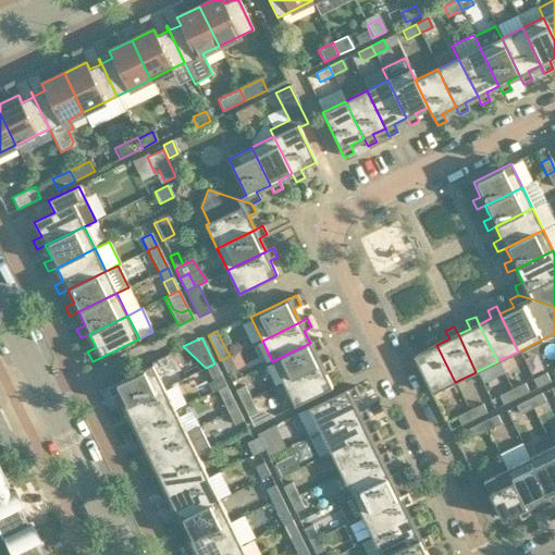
[(436,345),(433,337),(424,341),(428,349),(414,356),(432,394),(455,382),(436,345)]
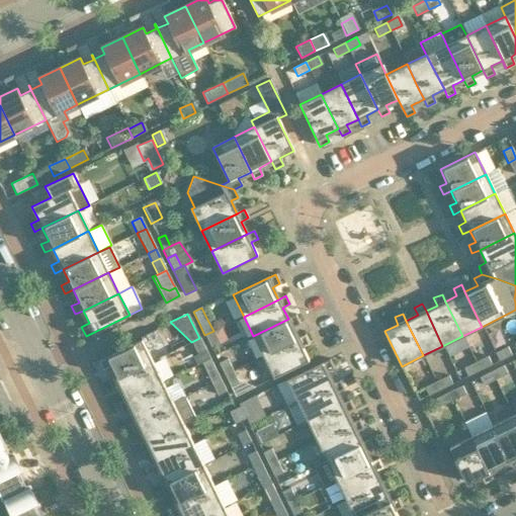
[(253,336),(263,356),(297,339),(292,327),(299,324),(295,316),(288,319),(253,336)]
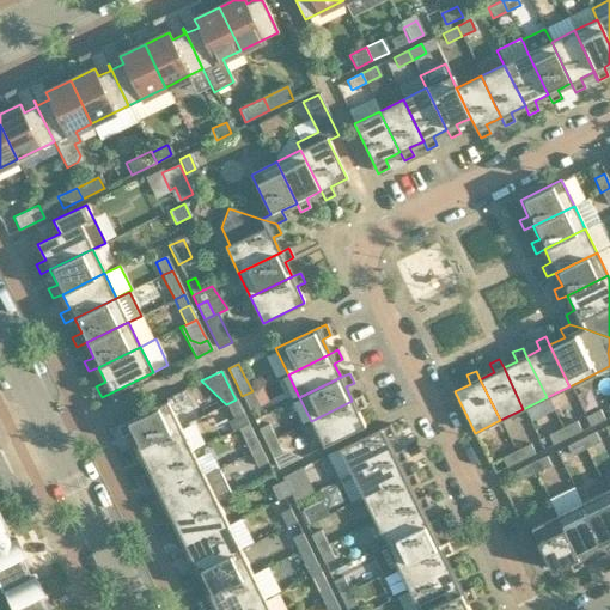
[(252,391),(242,396),(249,410),(258,406),(252,391)]
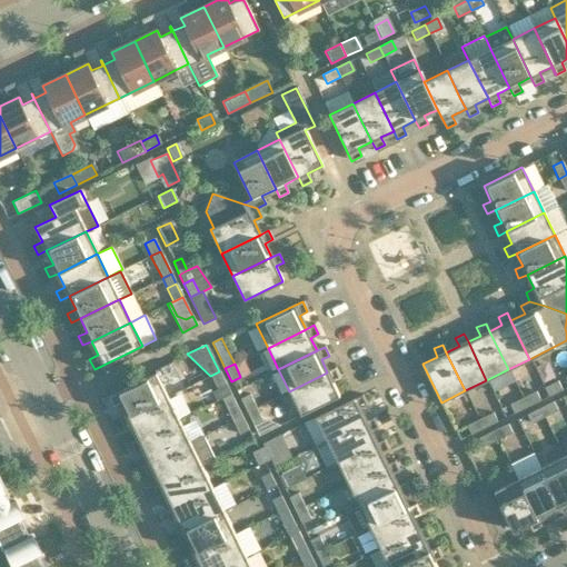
[(327,372),(289,391),(300,415),(339,396),(331,381),(339,377),(335,368),(327,372)]
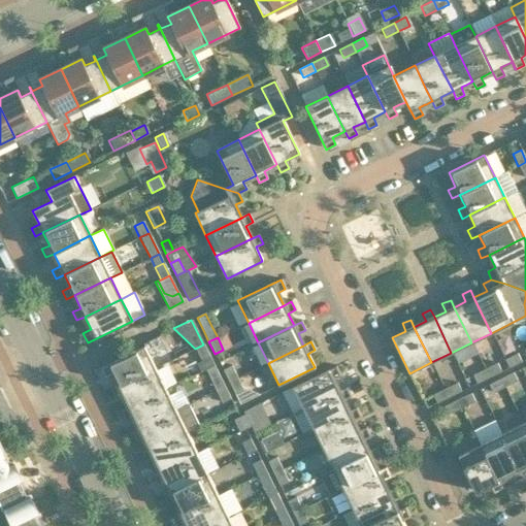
[(203,344),(195,349),(201,361),(209,357),(203,344)]
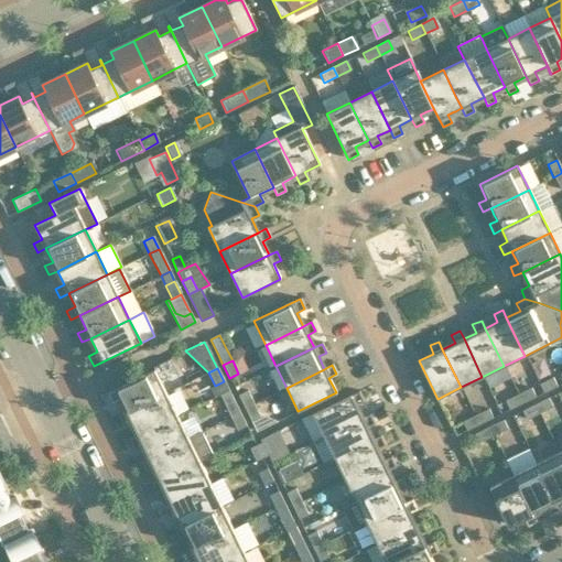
[(119,399),(126,412),(165,393),(154,369),(107,392),(111,402),(119,399)]
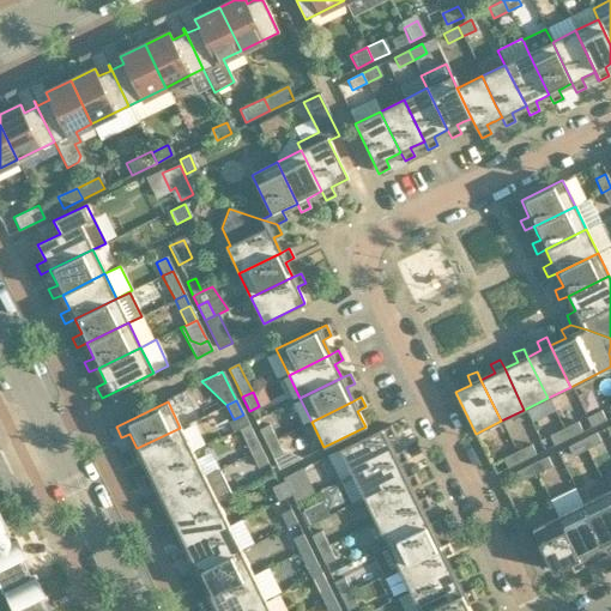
[(605,421),(600,411),(587,418),(591,427),(605,421)]
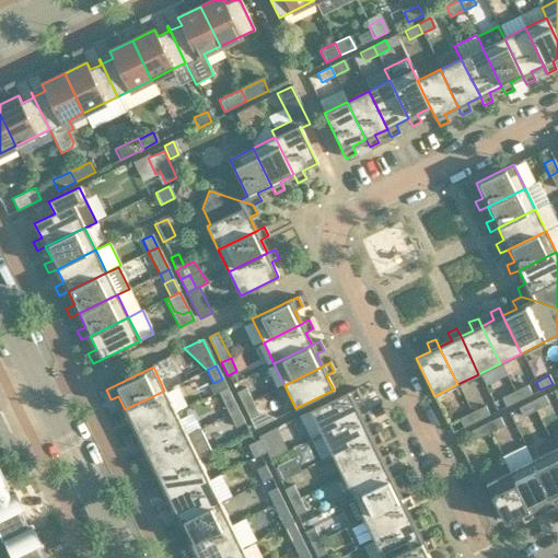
[(221,380),(208,386),(209,388),(212,395),(218,392),(225,388),(222,380),(221,380)]
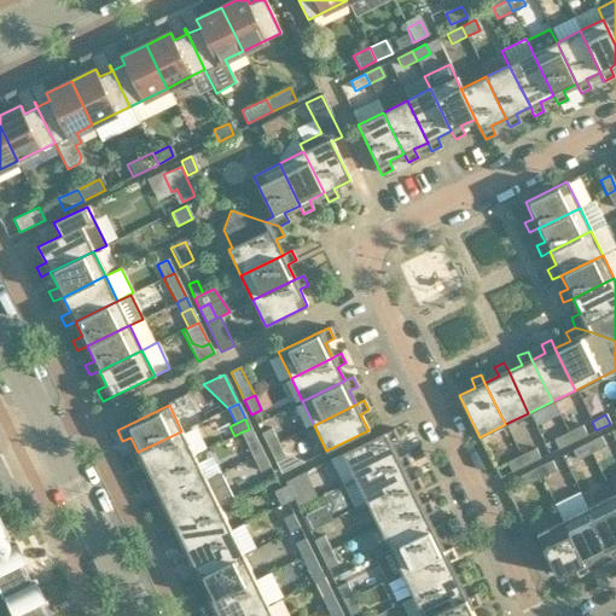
[(581,425),(567,433),(571,442),(586,436),(581,425)]
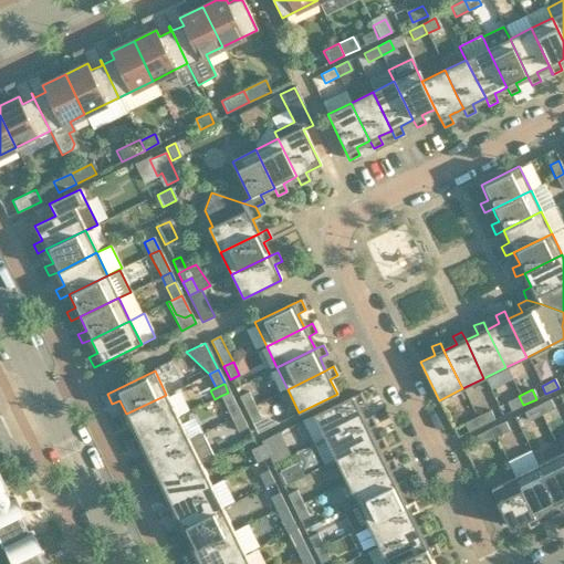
[(228,393),(220,396),(225,406),(231,419),(240,415),(233,401),(229,392),(228,393)]
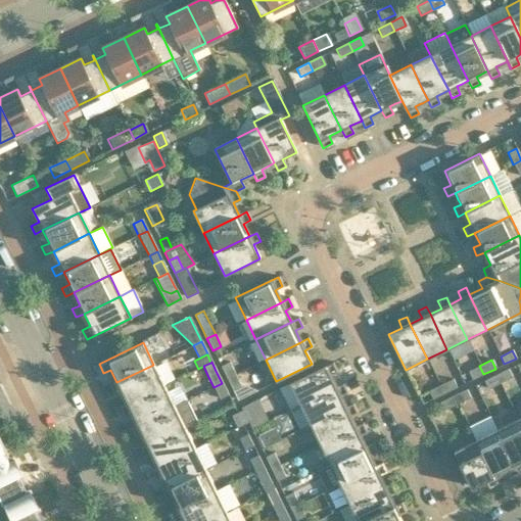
[(228,363),(221,366),(222,368),(227,378),(234,375),(229,365),(228,363)]
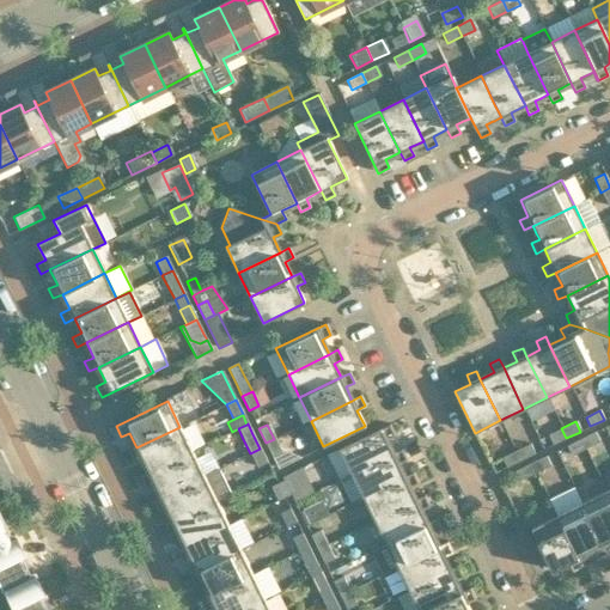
[(340,449),(352,474),(392,455),(385,439),(395,435),(389,425),(340,449)]
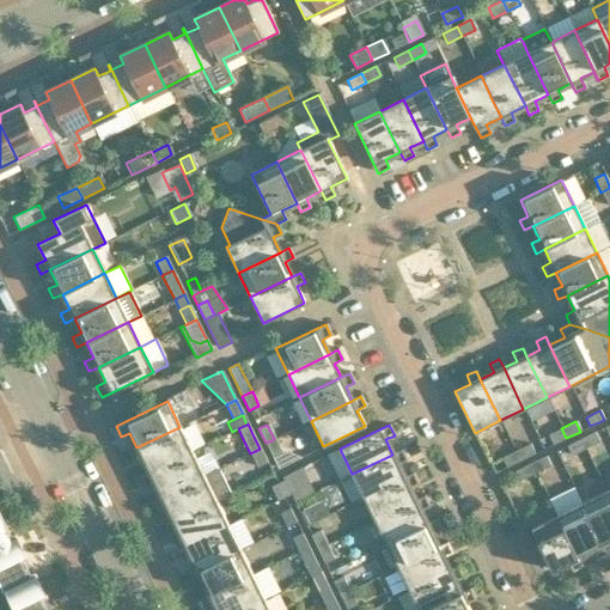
[(141,457),(148,473),(191,451),(180,427),(136,447),(128,452),(133,462),(141,457)]
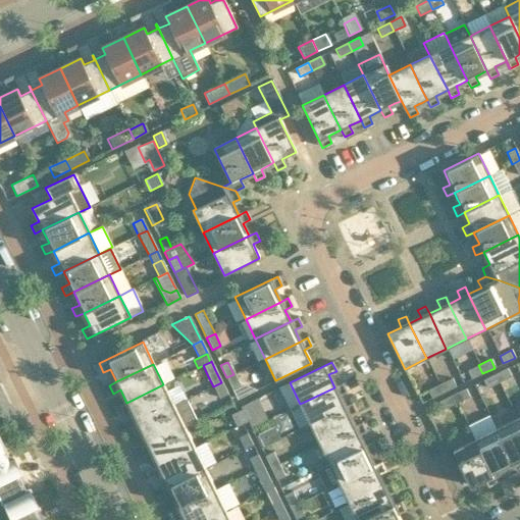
[(482,373),(478,365),(466,371),(470,379),(482,373)]
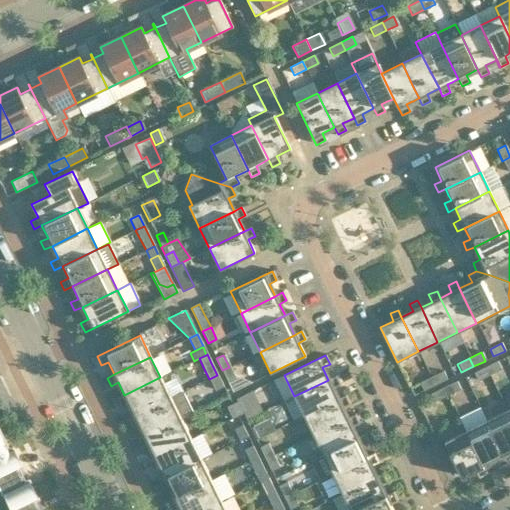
[(497,361),(485,367),(489,376),(501,370),(497,361)]
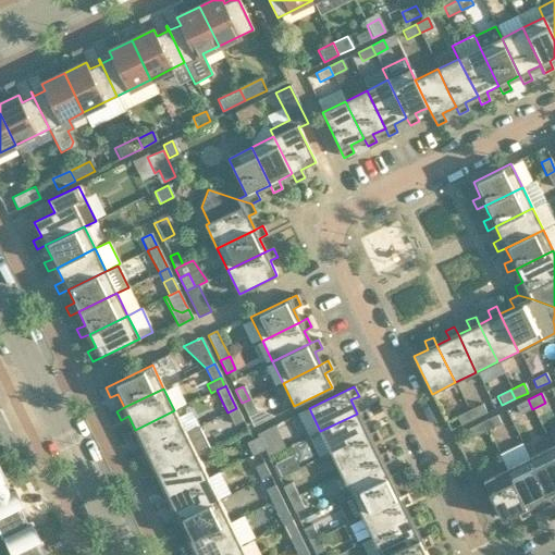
[(249,399),(242,403),(249,419),(253,427),(273,417),(255,410),(249,399)]
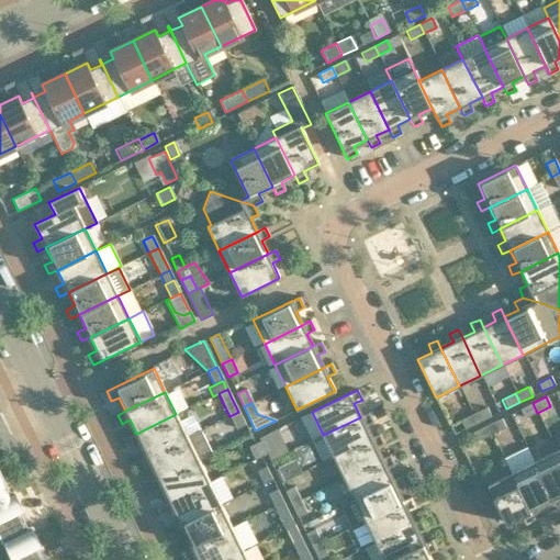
[(533,403),(519,410),(524,418),(537,413),(533,403)]
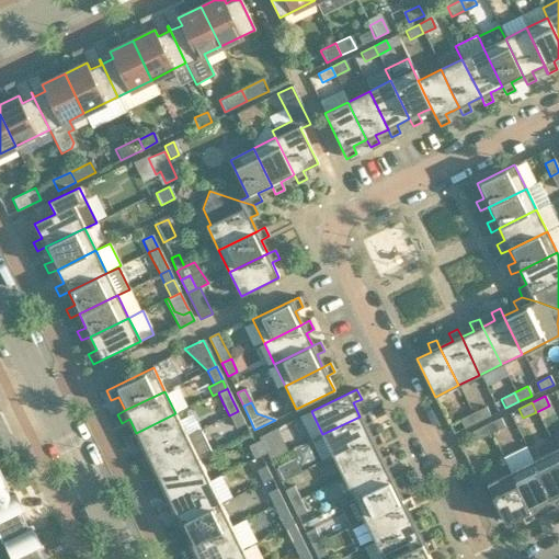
[(486,407),(471,413),(476,422),(489,417),(486,407)]
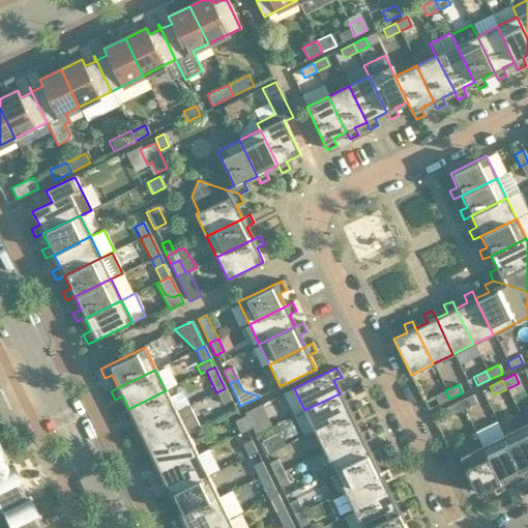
[(225,388),(216,392),(223,405),(231,401),(225,388)]
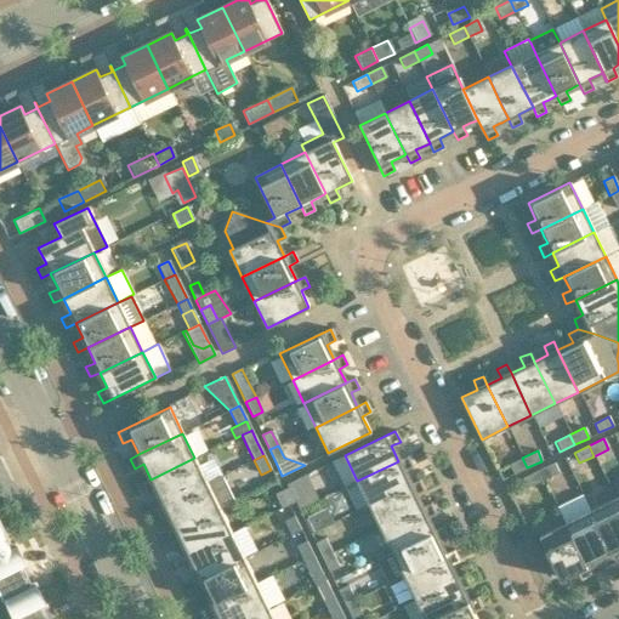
[(356,511),(369,505),(410,484),(403,471),(413,466),(408,456),(398,461),(357,481),(344,488),(356,511)]
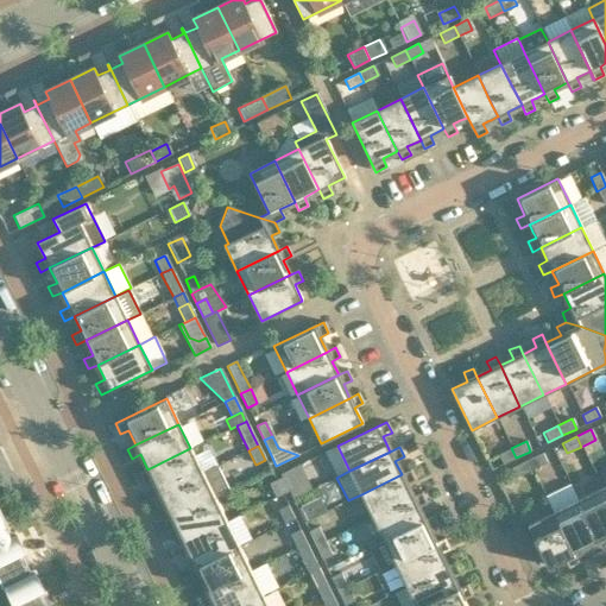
[(152,479),(159,493),(202,473),(190,448),(147,469),(139,473),(144,483),(152,479)]
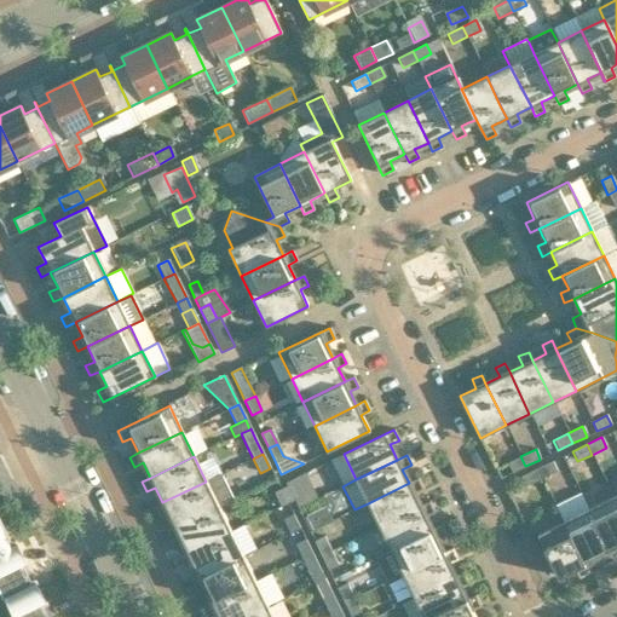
[(525,466),(520,456),(506,463),(511,473),(525,466)]
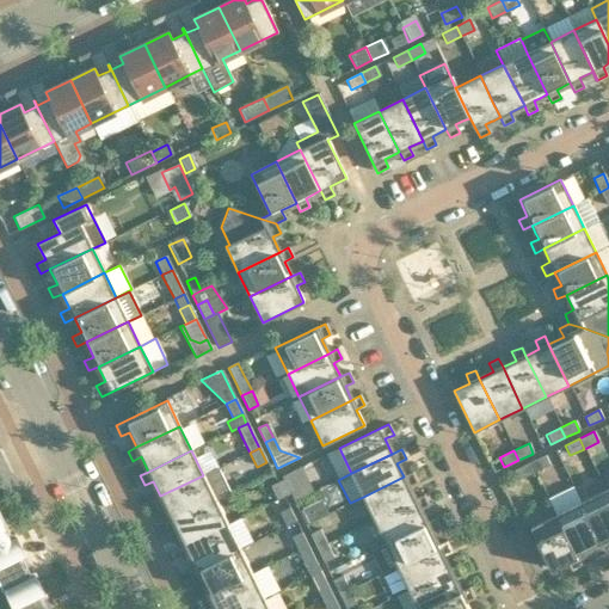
[(545,455),(530,462),(535,472),(549,466),(545,455)]
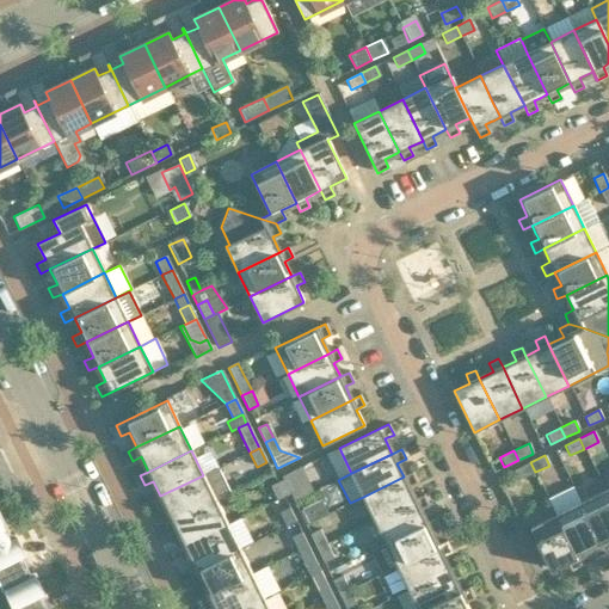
[(535,472),(530,462),(512,471),(517,480),(535,472)]
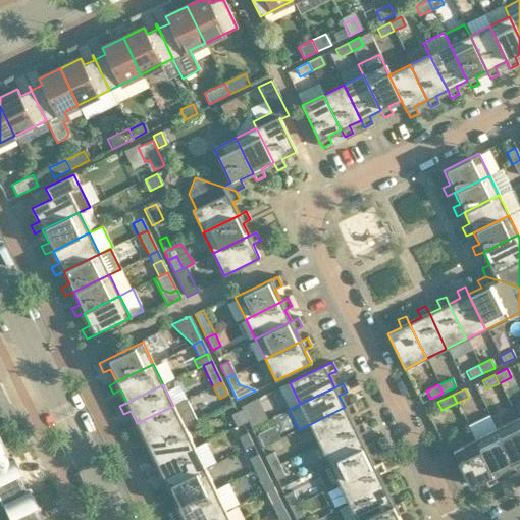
[(186,400),(173,406),(137,423),(130,427),(134,435),(141,431),(148,445),(196,421),(186,400)]
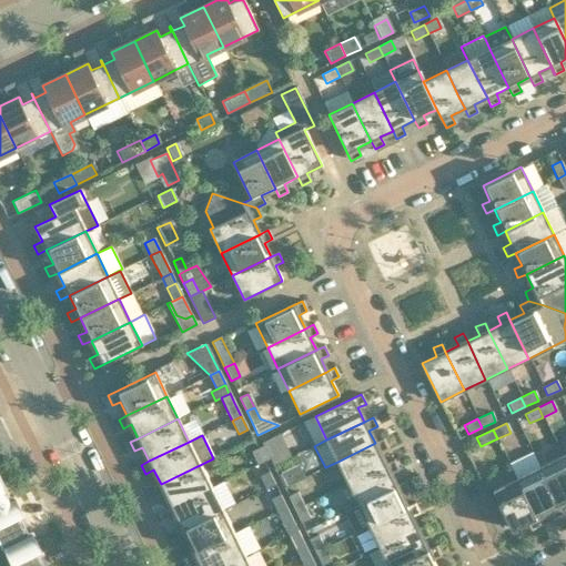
[(337,462),(347,484),(386,465),(380,452),(387,448),(383,440),(375,443),(337,462)]
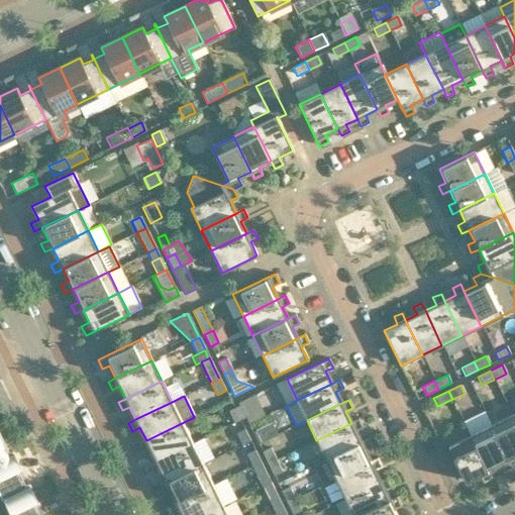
[(239,406),(236,407),(241,418),(242,419),(245,418),(249,415),(244,404),(239,406)]
